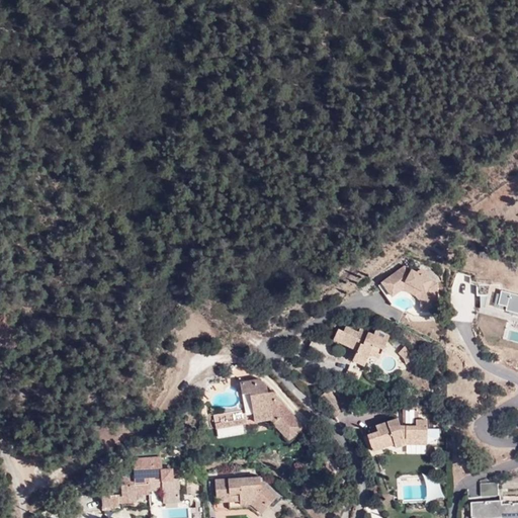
[(431,286),(431,281),(426,278),(426,272),(421,269),(416,272),(405,266),(382,282),(386,288),(395,282),(399,287),(406,282),(424,291),(424,301),(437,301),(437,288),(435,287),(431,286)]
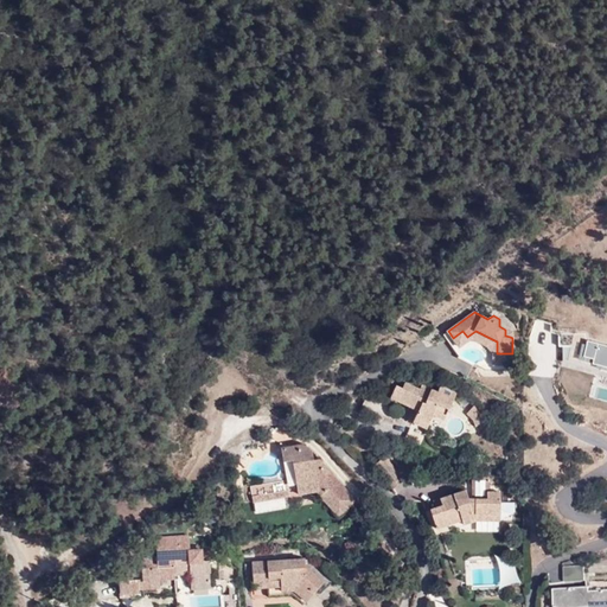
[(497,342),(475,331),(467,337),(462,331),(453,338),(459,346),(468,339),(478,342),(487,346),(493,353),(493,364),(511,365),(512,353),(497,353),(497,342)]
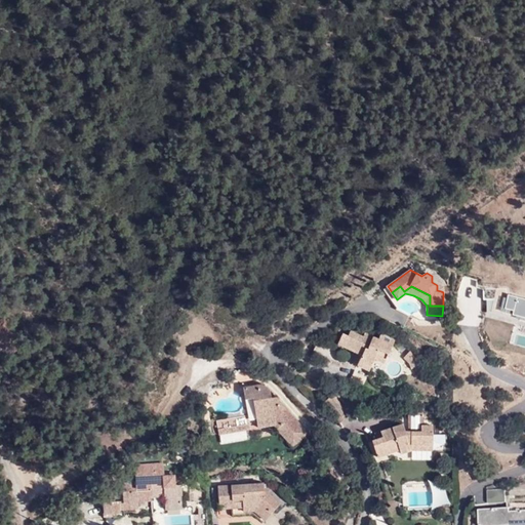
[(508,288),(484,289),(484,299),(486,299),(487,312),(524,321),(524,298),(509,293),(508,288)]
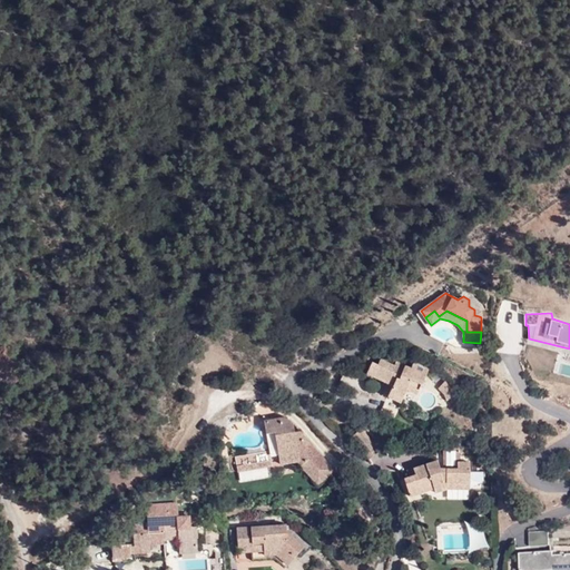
[(416,382),(424,367),(414,363),(411,369),(396,362),(394,365),(386,362),(384,367),(379,364),(372,362),(367,373),(393,385),(387,396),(401,402),(406,389),(418,394),(422,384),(416,382)]
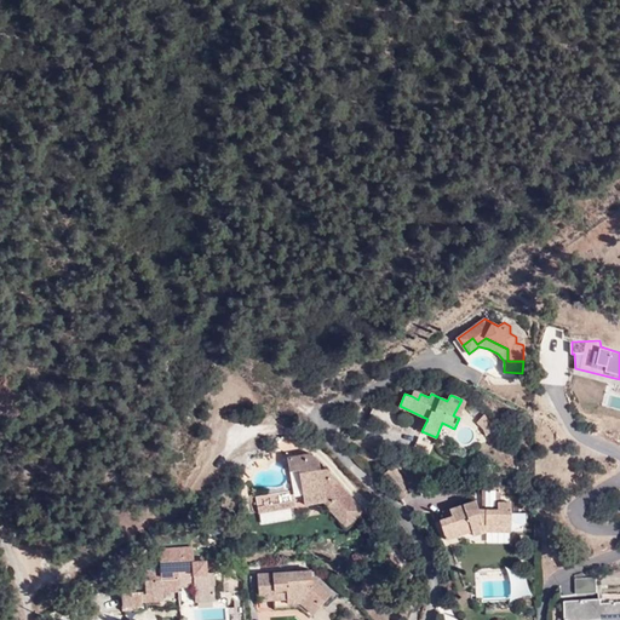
[(459,418),(466,402),(461,400),(453,415),(459,418)]
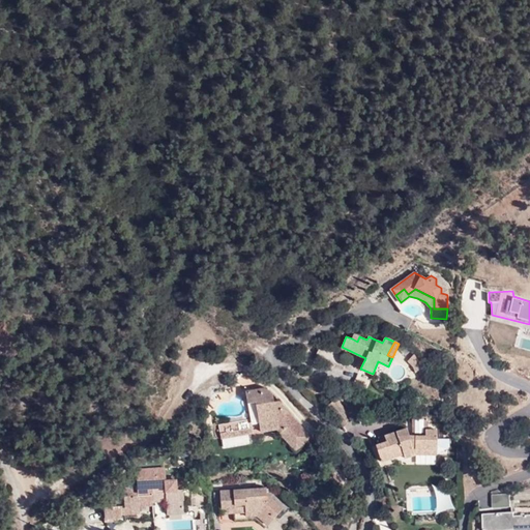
[(421,362),(414,355),(408,361),(414,367),(421,362)]
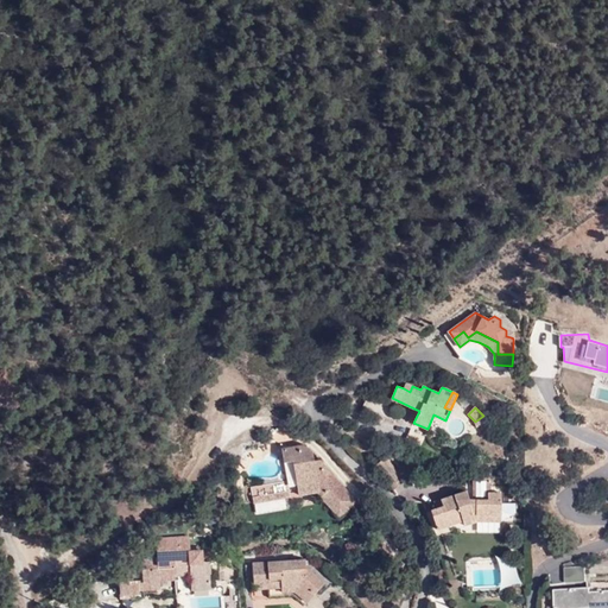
[(486,423),(483,416),(475,422),(477,428),(486,423)]
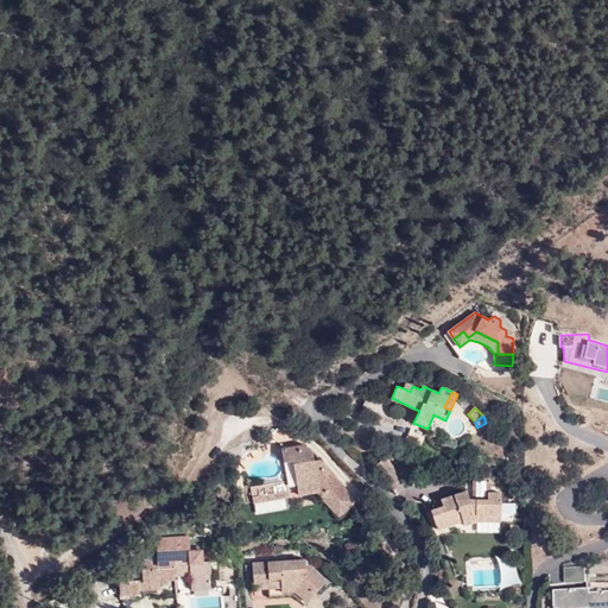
[(304,444),(280,449),(282,462),(291,461),(297,494),(315,492),(337,517),(354,501),(318,461),(312,462),(311,454),(304,444)]
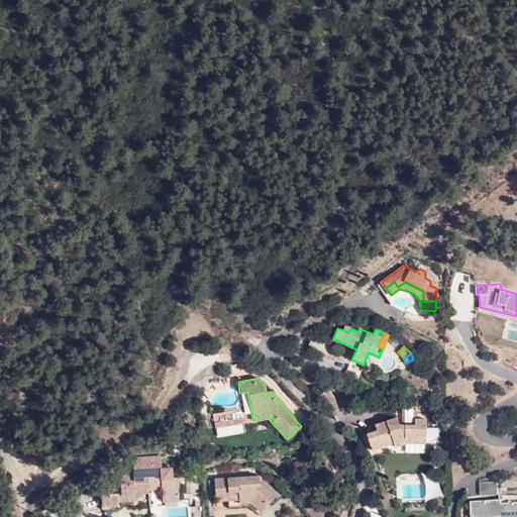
[(323,402),(333,395),(328,389),(319,396),(323,402)]
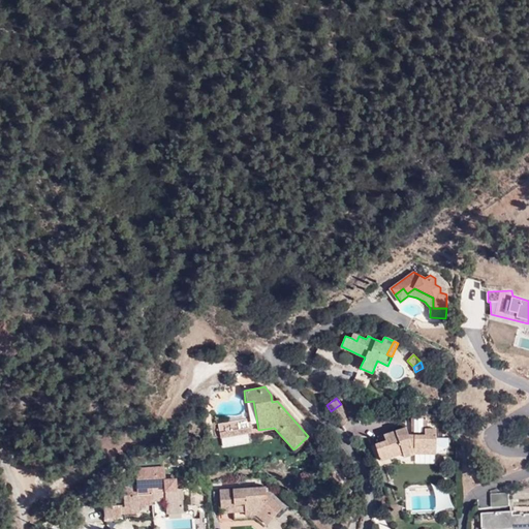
[(352,418),(341,404),(331,411),(343,426),(352,418)]
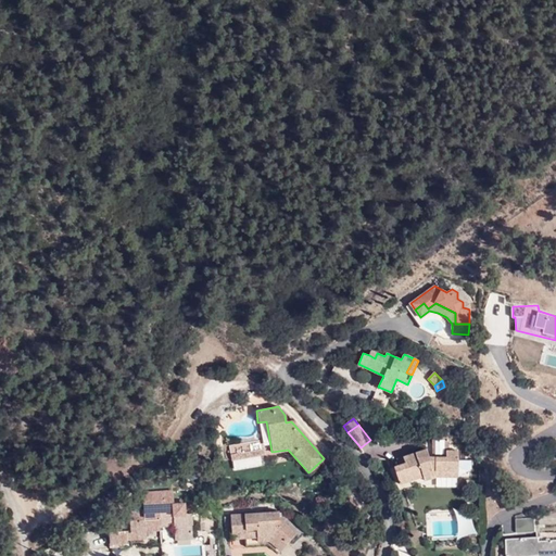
[(436,470),(458,470),(458,451),(449,451),(449,437),(433,437),(433,457),(429,457),(427,450),(397,459),(400,465),(394,467),(399,480),(409,477),(411,480),(424,477),(425,480),(436,477),(436,470)]
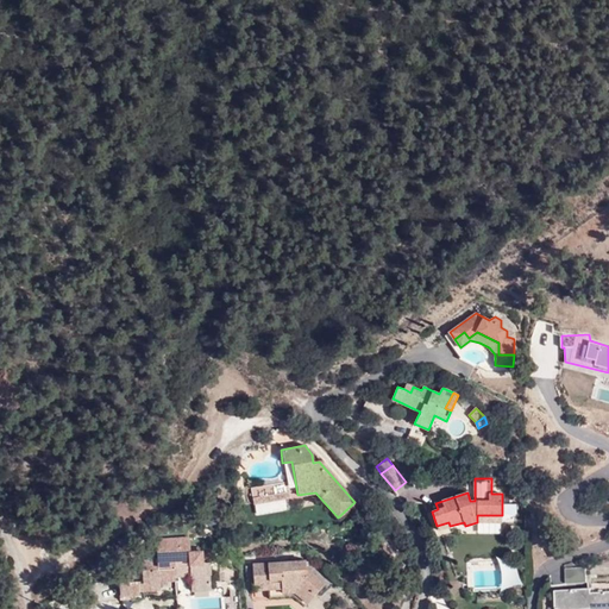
[(288,491),(251,497),(252,503),(289,497),(288,491)]
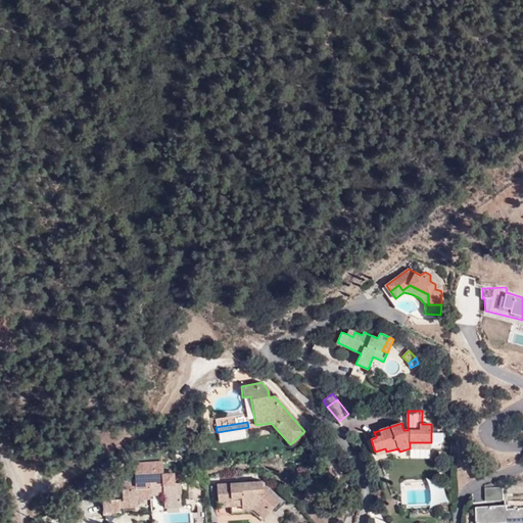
[(138,495),(150,495),(162,494),(163,508),(180,507),(180,495),(181,495),(180,483),(174,483),(173,473),(162,474),(161,461),(133,463),(134,480),(122,481),(123,500),(113,500),(113,494),(102,494),(102,502),(101,502),(102,514),(138,512),(138,501),(138,495)]
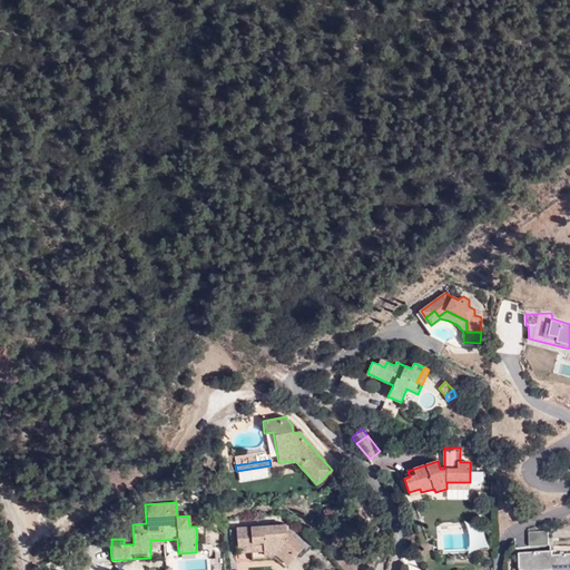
[(285,567),(287,563),(285,561),(292,553),(294,556),(302,547),(285,531),(284,524),(235,528),(236,551),(251,551),(252,559),(274,558),(285,567)]
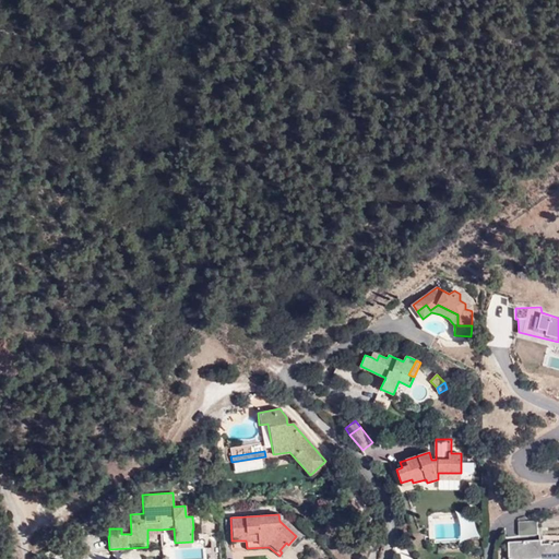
[(536,520),(518,522),(519,535),(538,534),(536,520)]
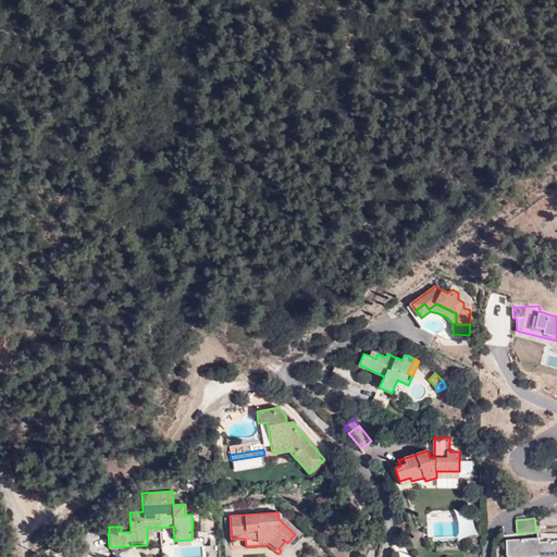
[(556,556),(556,534),(554,535),(554,534),(540,535),(540,539),(507,541),(508,556),(556,556)]
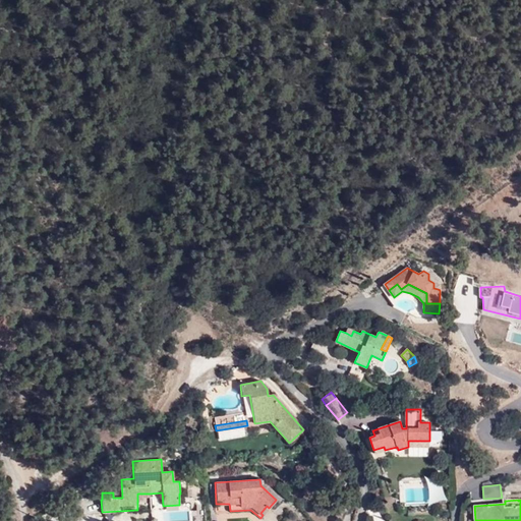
[(261,513),(263,515),(269,508),(267,506),(261,513)]
